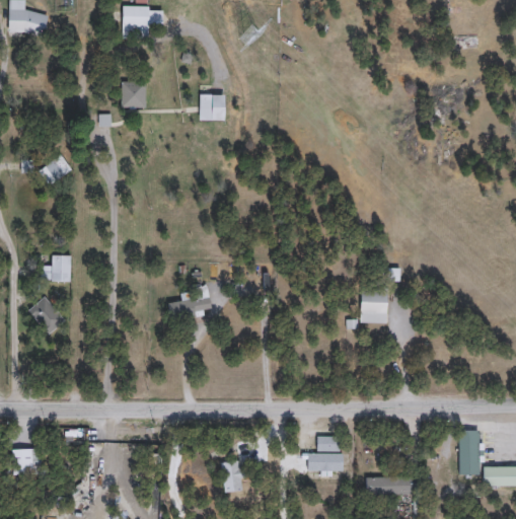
[(149,7),(149,40),(122,40),(122,7),(149,7)]
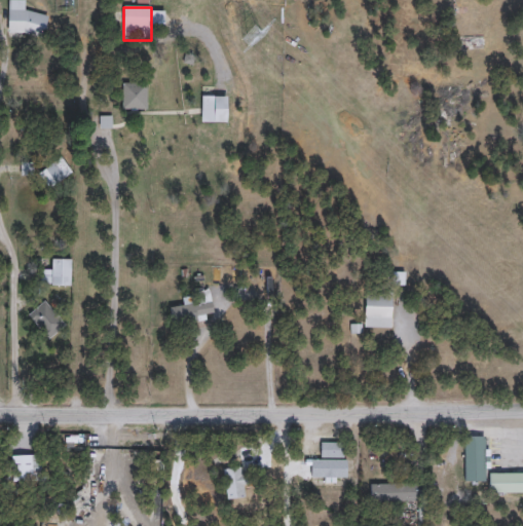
[(460,51),(460,7),(478,7),(478,36),(485,36),(485,51),(460,51)]
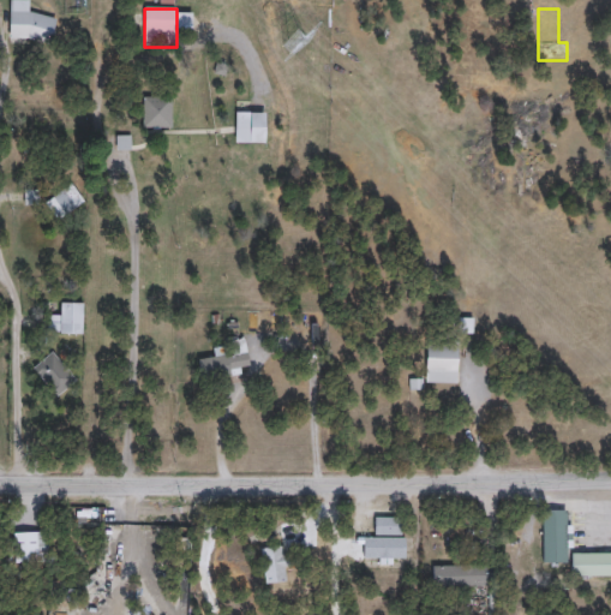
[(55,41),(11,41),(11,15),(55,15),(55,41)]
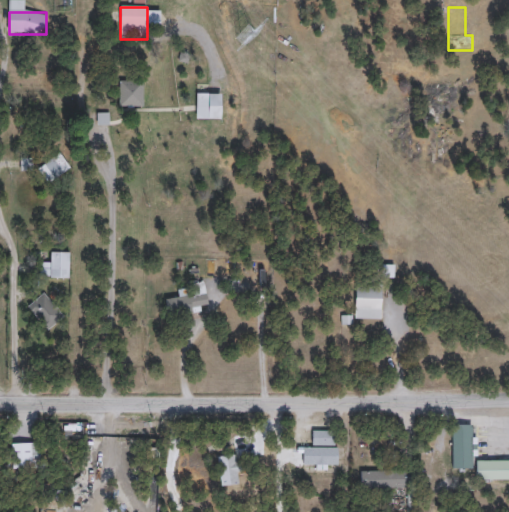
[(119,107),(119,81),(144,81),(144,107),(119,107)]
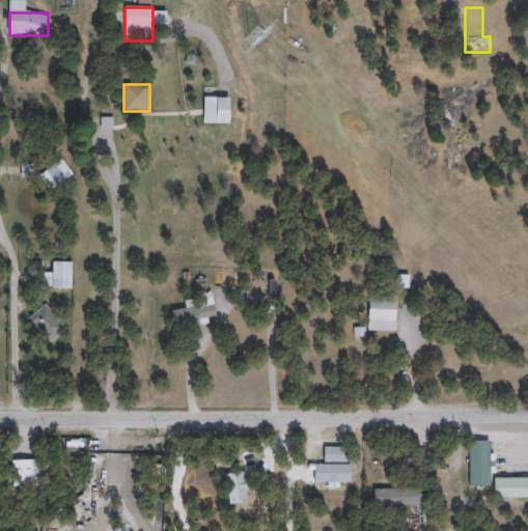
[(217,122),(217,98),(229,98),(229,122),(217,122)]
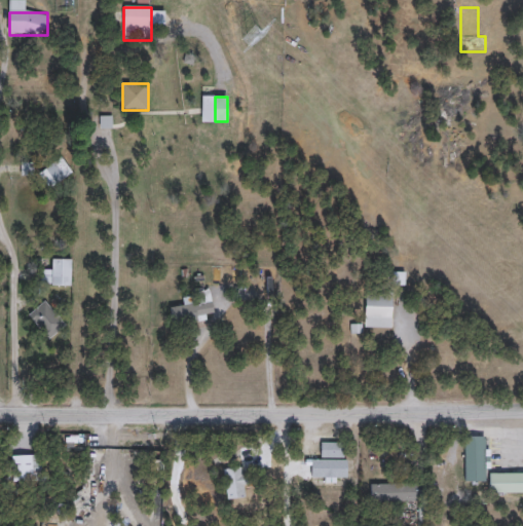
[(50,188),(40,173),(64,157),(73,174),(50,188)]
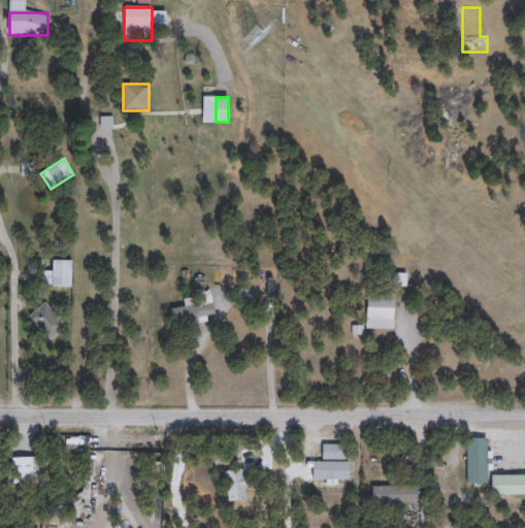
[(72,260),(72,286),(52,286),(52,260),(72,260)]
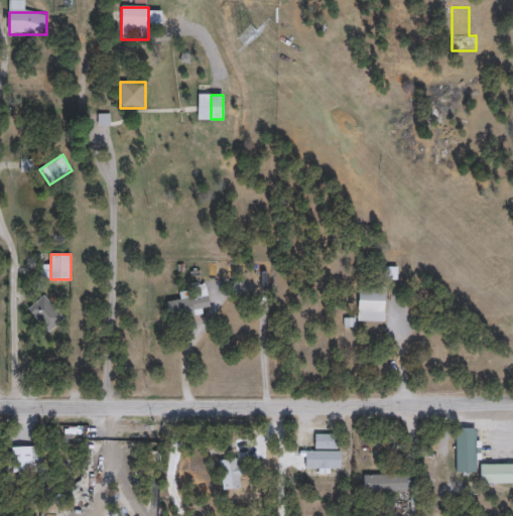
[(168,300),(179,299),(179,291),(190,290),(189,283),(208,282),(209,313),(168,315),(168,300)]
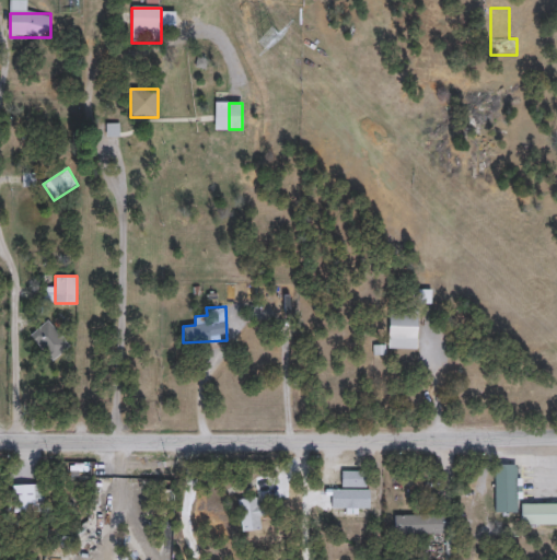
[(416,348),(389,348),(389,314),(416,314),(416,348)]
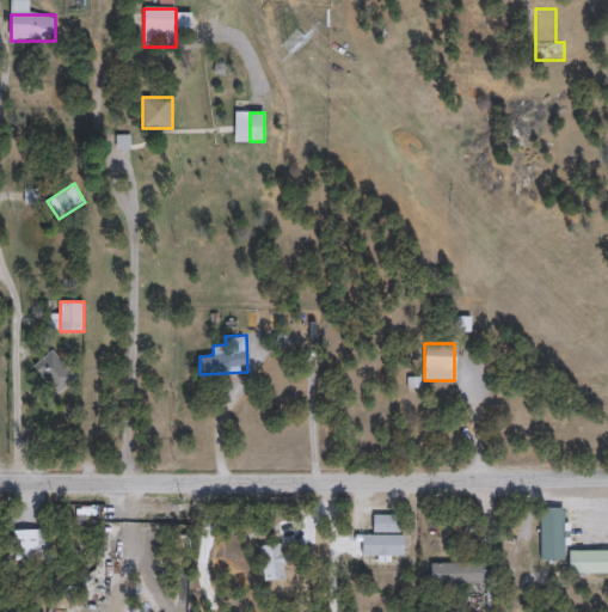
[(77,378),(56,393),(35,366),(55,350),(77,378)]
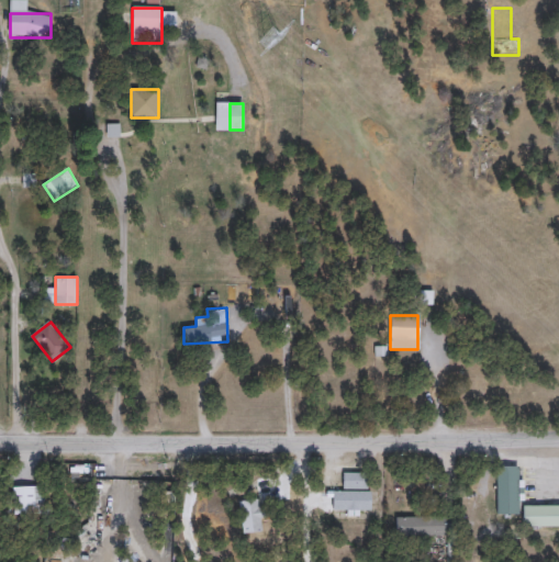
[(517,468),(517,515),(498,515),(498,468),(517,468)]
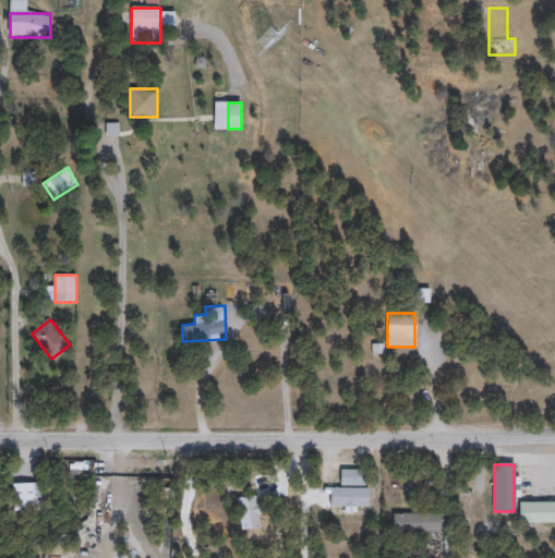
[(330,486),(341,486),(341,470),(364,470),(364,486),(370,486),(369,507),(330,506),(330,486)]
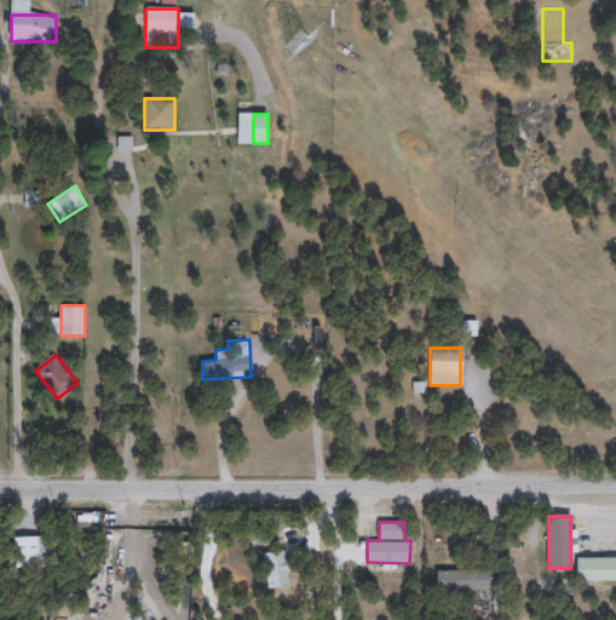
[(51,567),(16,567),(15,537),(51,537),(51,567)]
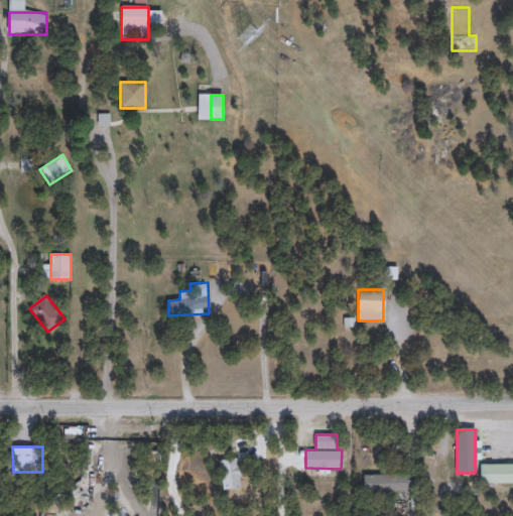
[(238,467),(241,467),(243,488),(222,490),(219,460),(237,458),(238,467)]
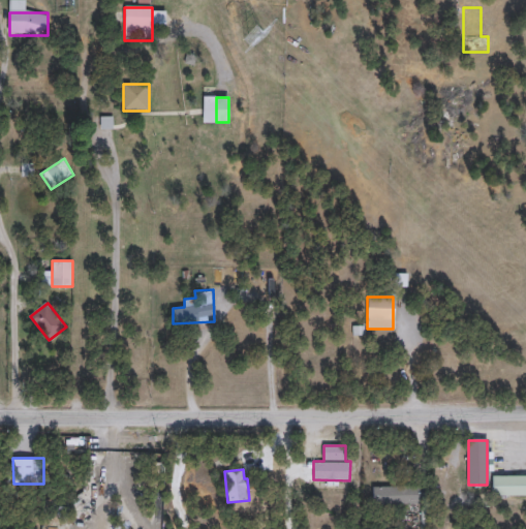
[(525,496),(492,496),(492,475),(525,475),(525,496)]
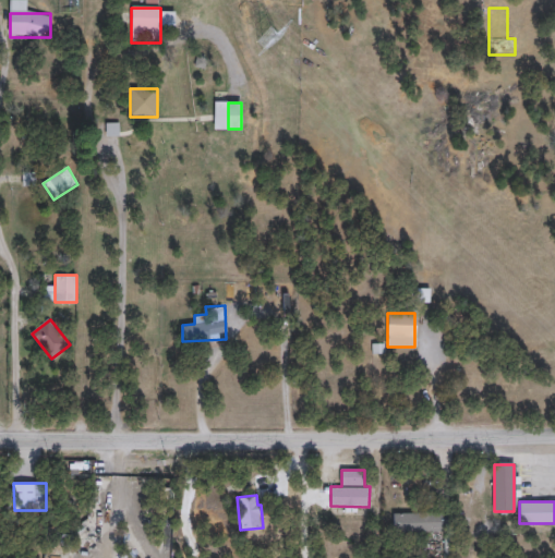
[(395,532),(395,513),(443,513),(443,532),(395,532)]
